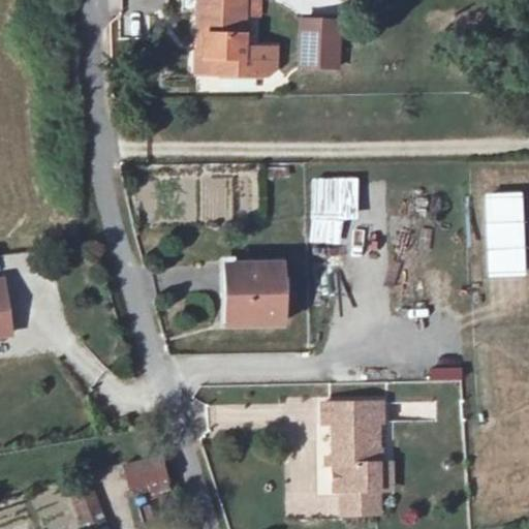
[(195,0),(195,40),(206,41),(206,76),(276,74),(275,49),(242,50),(242,16),(241,0),(195,0)]
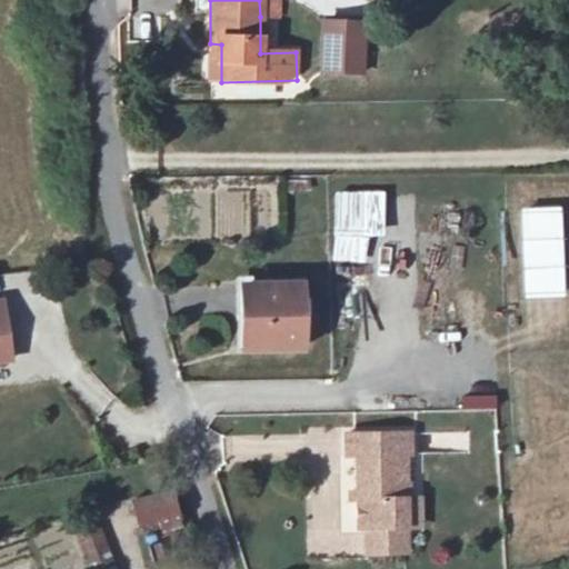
[(276,0),(259,0),(260,17),(277,17),(276,0)]
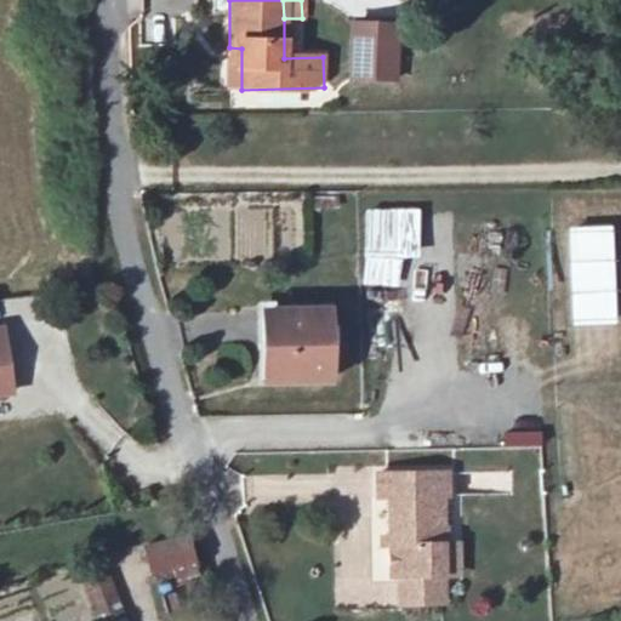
[(147,43),(171,44),(172,16),(147,15),(147,43)]
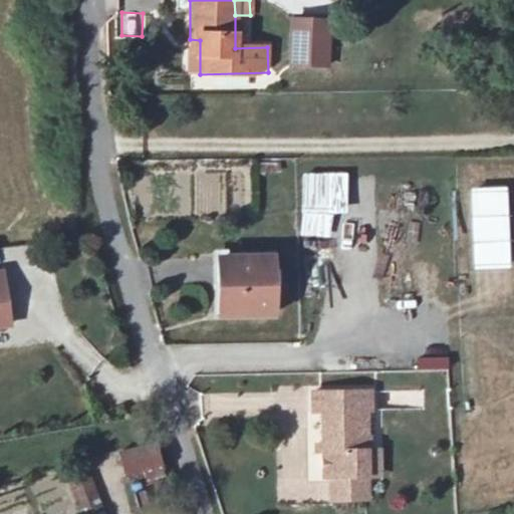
[(325,17),(290,18),(291,59),(327,57),(325,17)]
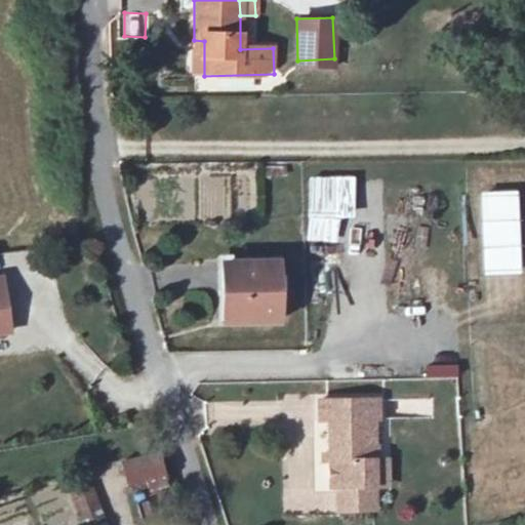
[(194,77),(204,76),(204,41),(194,40),(194,77)]
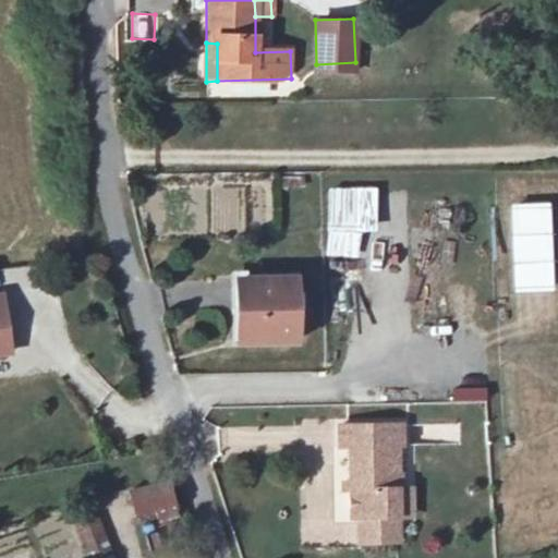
[(326,186),(327,257),(360,257),(360,233),(370,233),(371,294),(408,293),(407,219),(378,220),(378,186),(326,186)]
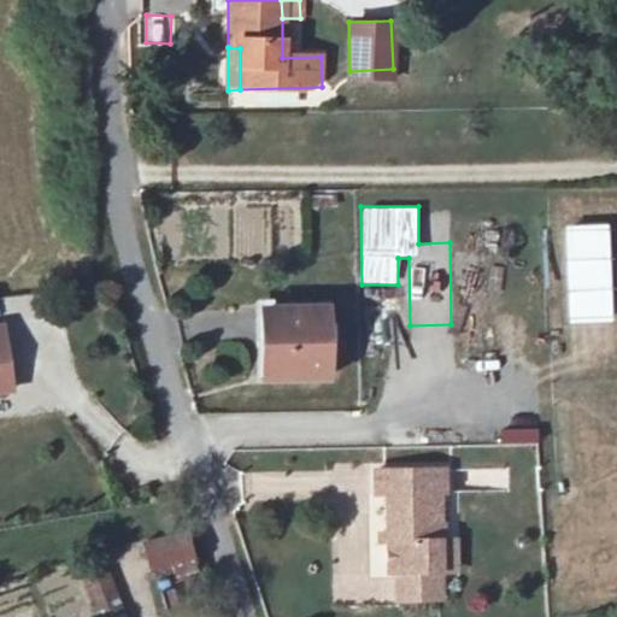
[(342,371),(340,304),(293,303),(293,341),(283,342),(285,372),(342,371)]
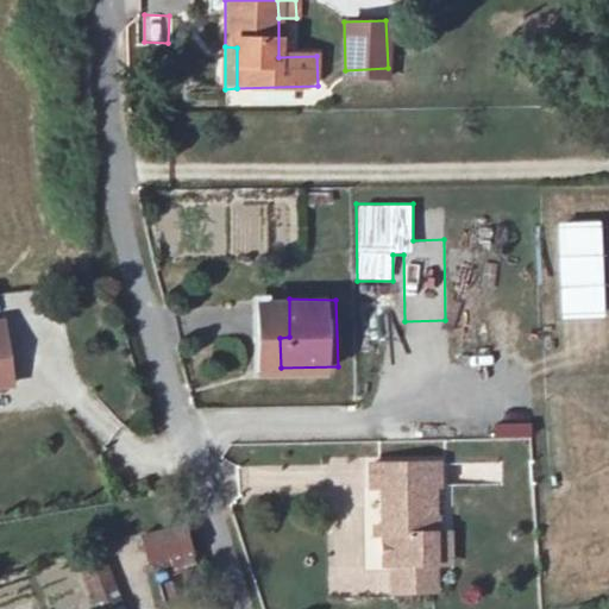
[(495,437),(531,438),(531,422),(495,422),(495,437)]
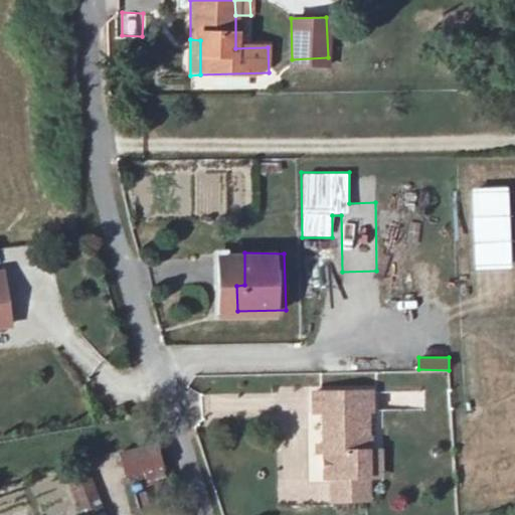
[(373,486),(373,460),(373,417),(380,417),(381,398),(321,398),(320,417),(328,417),(329,487),(373,486)]
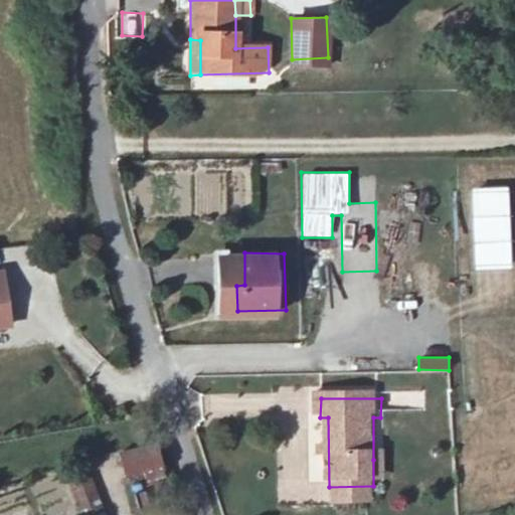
[(120,449),(122,479),(163,476),(161,446),(120,449)]
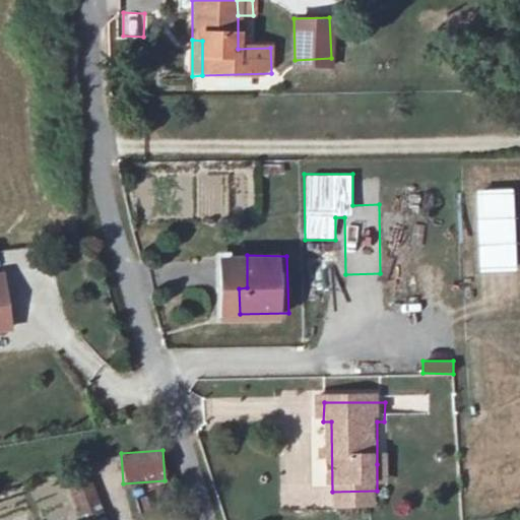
[(377,464),(377,491),(390,491),(390,463),(377,464)]
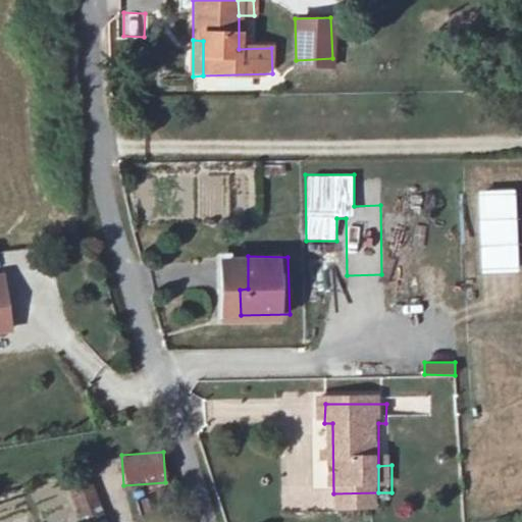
[(97,490),(72,496),(77,521),(89,521),(103,519),(97,490)]
